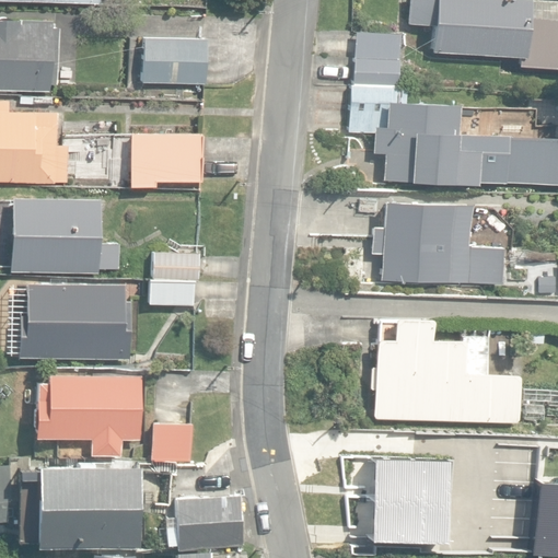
[(557,10),(457,4),(455,37),(479,38),(477,66),(557,70),(557,10)]
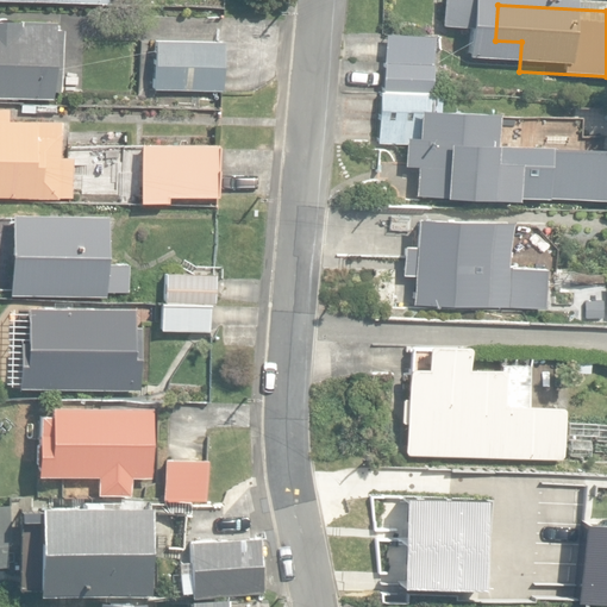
[(0,100),(56,102),(56,93),(63,94),(66,31),(57,31),(58,24),(0,22),(0,100)]
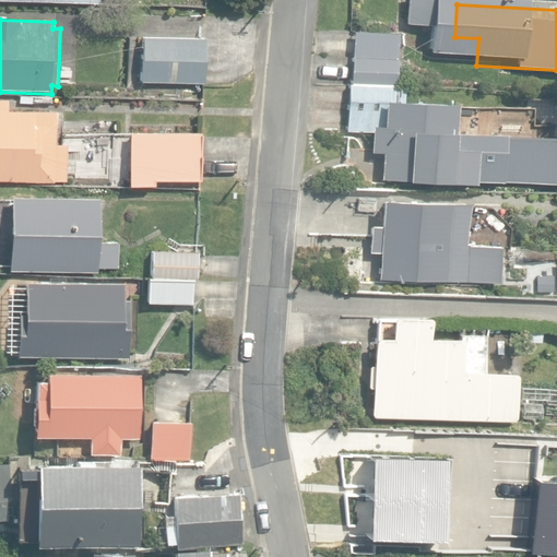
[(353,84),(398,86),(399,60),(398,60),(400,34),(355,32),(353,84)]
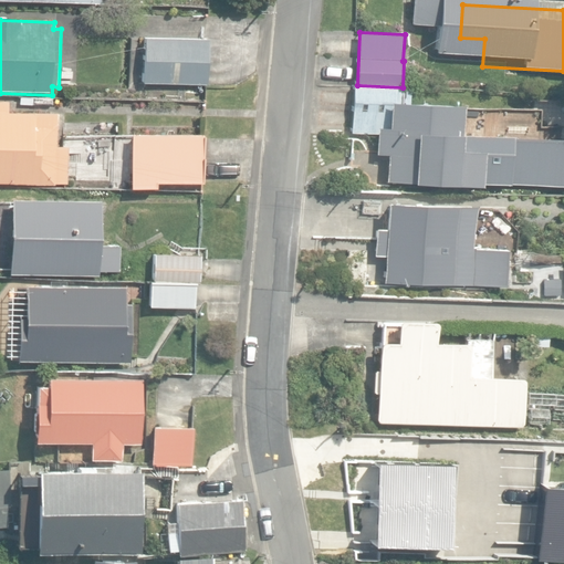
[(173,86),(206,89),(208,47),(173,44),(148,43),(146,85),(173,86)]
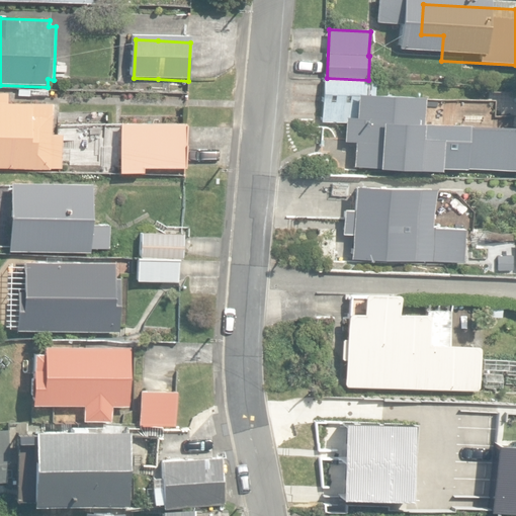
[(437,170),(439,139),(420,138),(422,97),(373,95),(374,82),(324,80),(322,123),(345,124),(344,143),(355,143),(354,167),(437,170)]
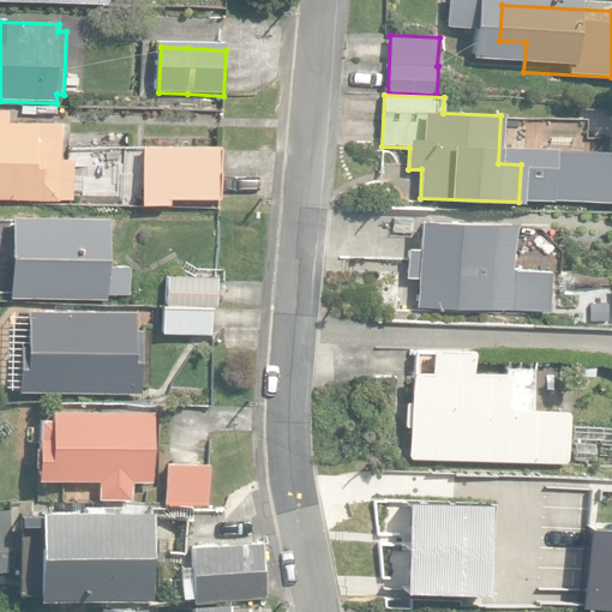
[(0,199),(61,202),(61,198),(76,199),(77,160),(63,159),(64,124),(5,121),(5,109),(0,108),(0,199)]
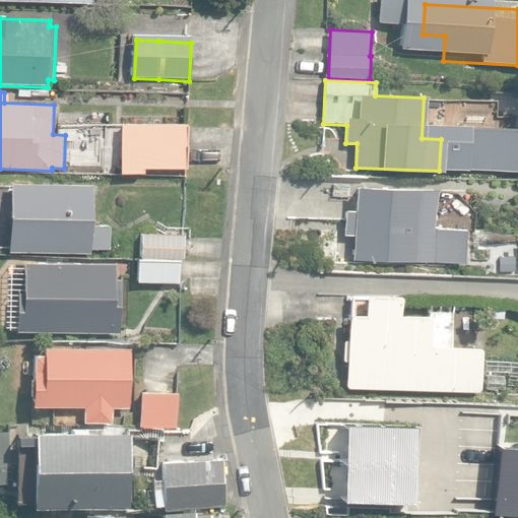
[(121,128),(123,173),(186,171),(185,127),(121,128)]
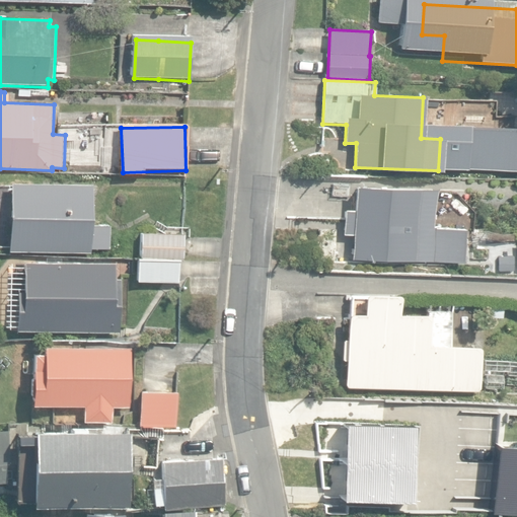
[(319,201),(355,202),(356,176),(320,175),(319,201)]
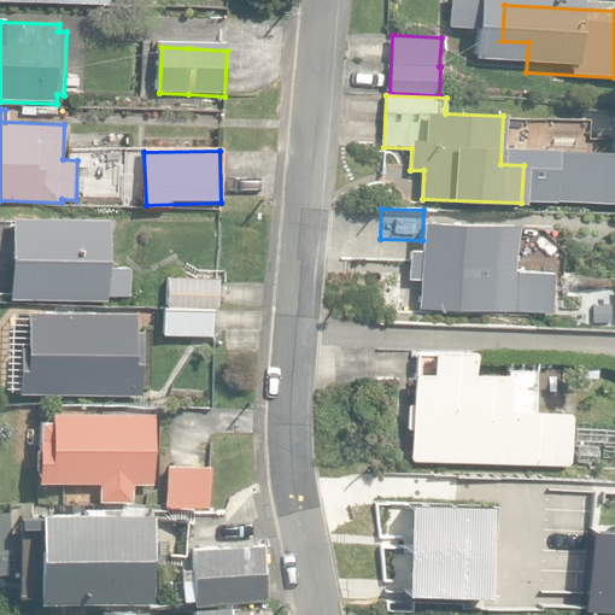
[(11,300),(110,302),(110,297),(133,297),(133,270),(111,270),(111,220),(12,218),(11,300)]
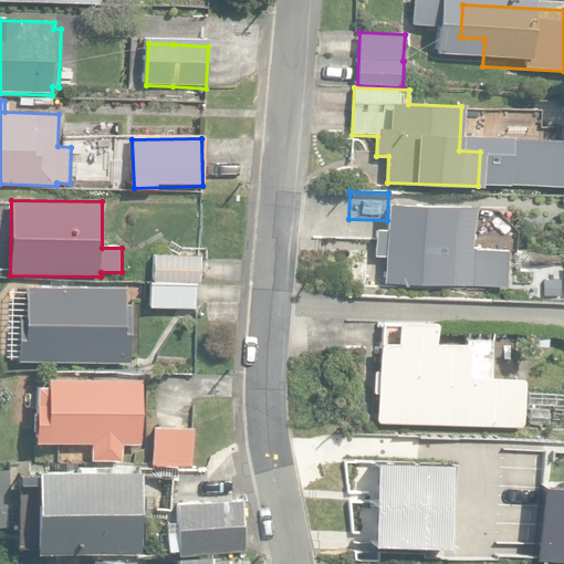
[(384,285),(510,289),(511,249),(478,249),(479,208),(389,206),(389,232),(377,232),(376,261),(384,261),(384,285)]
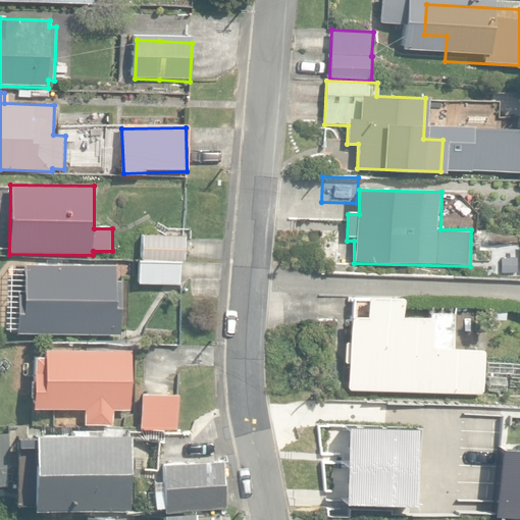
[(142,260),(186,261),(187,236),(143,235),(142,260)]
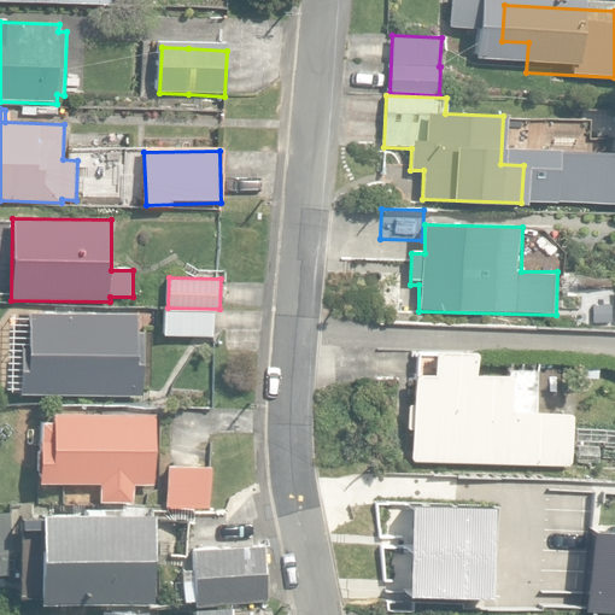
[(165,335),(216,338),(216,311),(167,309),(165,335)]
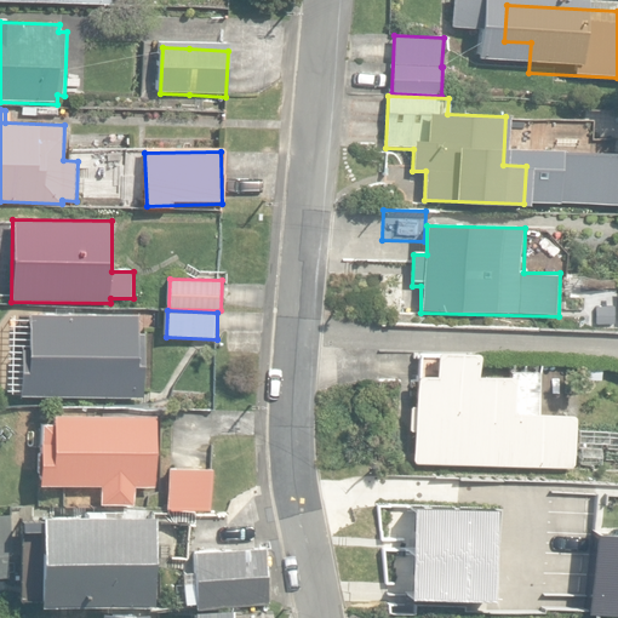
[(21,396),(137,398),(138,315),(28,314),(28,348),(22,348),(21,396)]
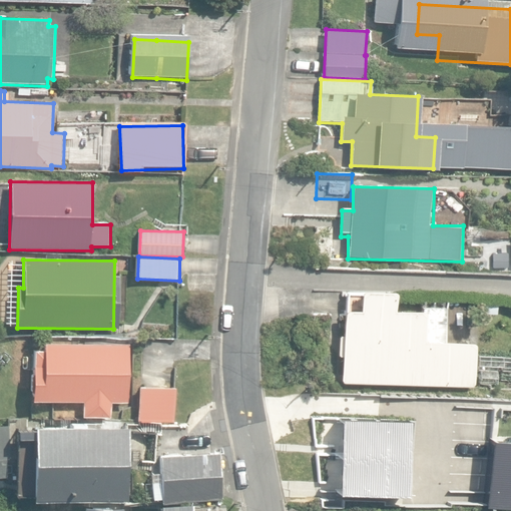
[(344,382),(477,387),(478,344),(429,342),(430,313),(398,312),(398,294),(363,293),(363,314),(346,313),(344,382)]
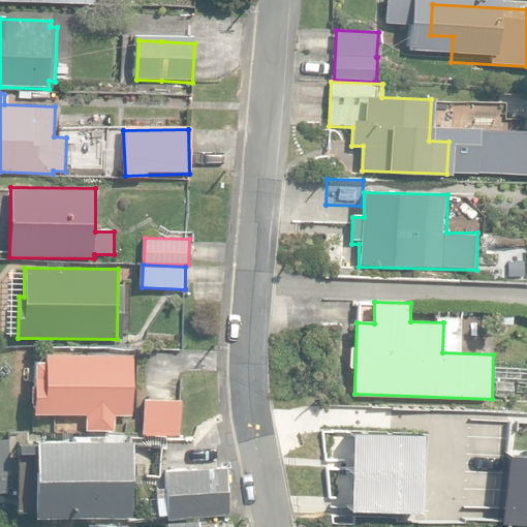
[(87,430),(115,431),(116,415),(133,415),(134,354),(45,352),(45,361),(34,360),(33,414),(88,415),(87,430)]
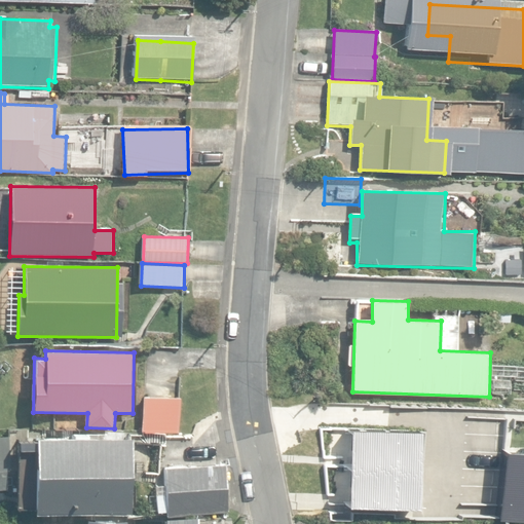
[(144,398),(143,432),(182,432),(183,398),(144,398)]
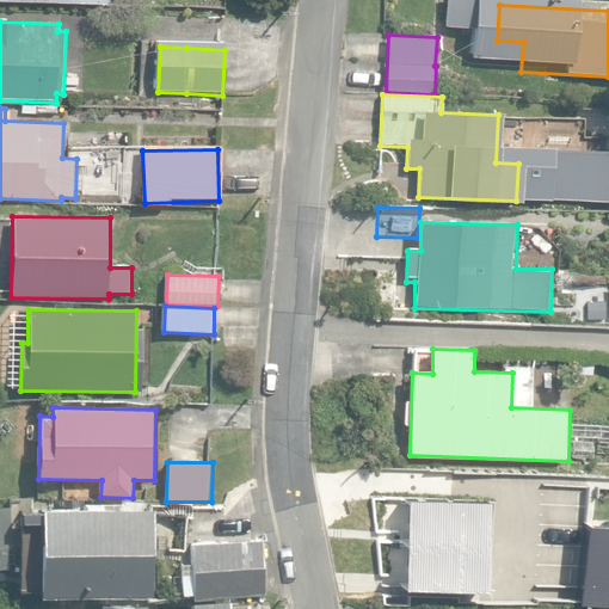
[(554,512),(604,515),(606,485),(606,481),(555,479),(555,485),(554,512)]
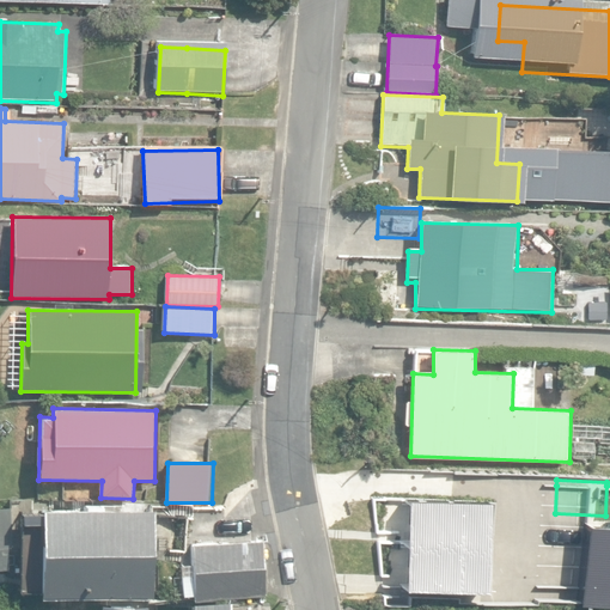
[(148,505),(165,505),(165,486),(158,486),(153,490),(148,490),(148,505)]
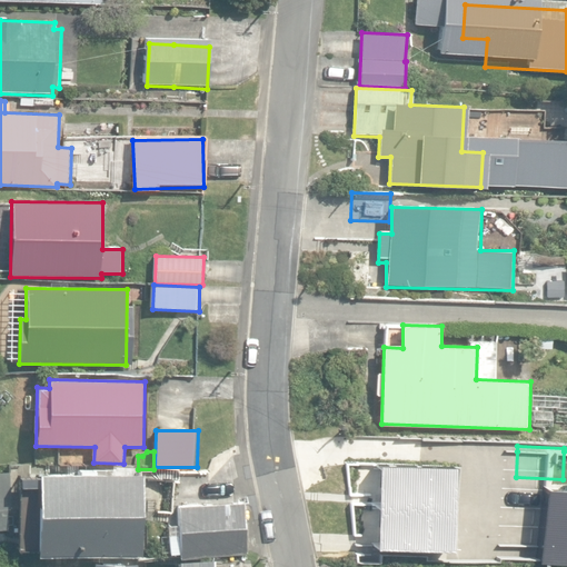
[(419,555),(485,557),(485,556),(485,547),(489,547),(489,535),(485,535),(486,518),(507,519),(508,490),(487,489),(488,465),(424,461),(419,555)]
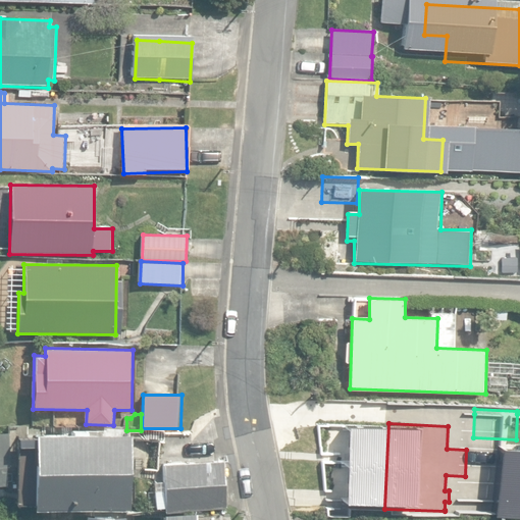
[(32,508),(131,510),(132,435),(34,433),(32,508)]
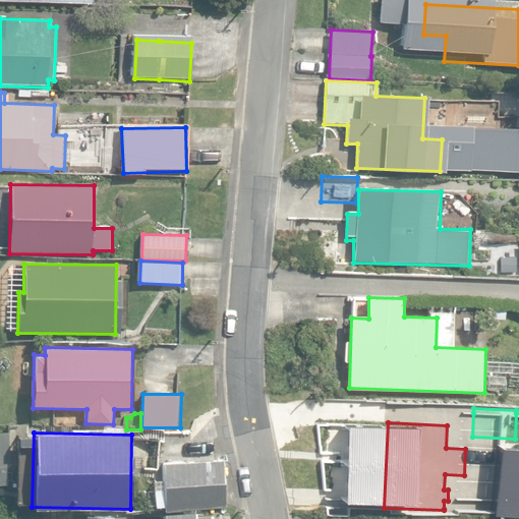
[(0,473),(10,473),(10,467),(11,467),(11,435),(0,434),(0,473)]
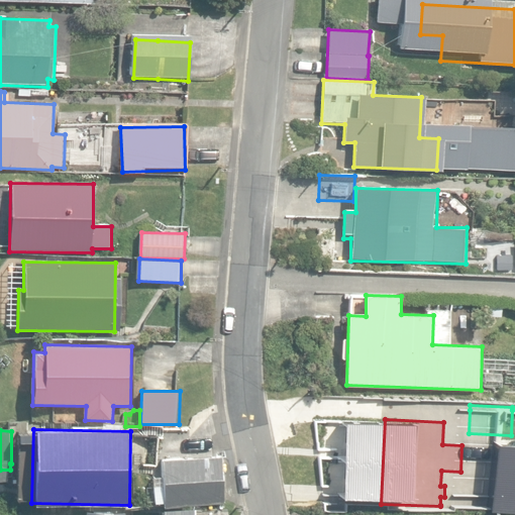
[(166,503),(166,506),(226,503),(224,458),(163,462),(165,487),(156,487),(157,504),(166,503)]
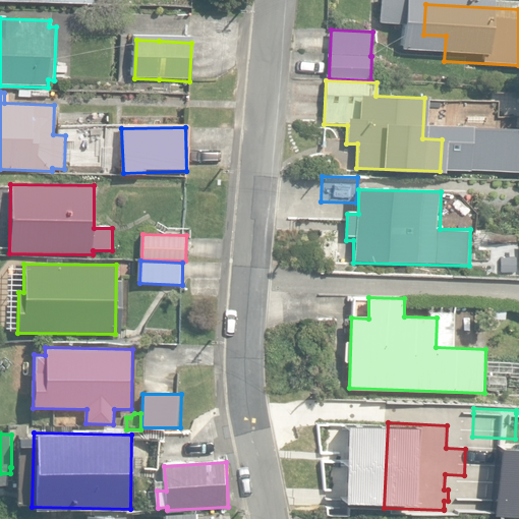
[(491,508),(512,510),(513,491),(492,488),(491,508)]
